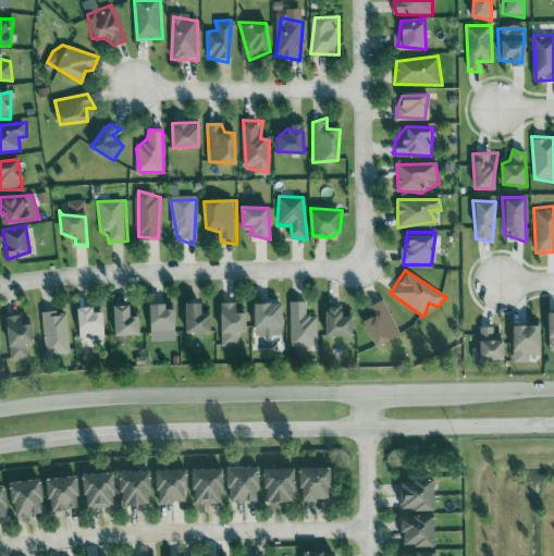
[(150,301),(165,300),(164,310),(172,308),(173,341),(152,341),(150,301)]
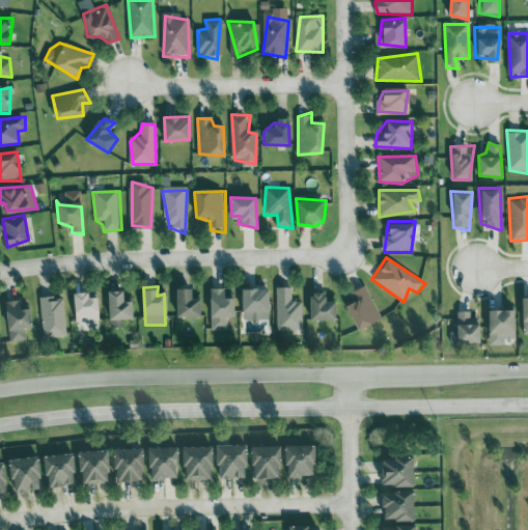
[(175,287),(191,286),(189,299),(198,298),(197,316),(177,314),(175,287)]
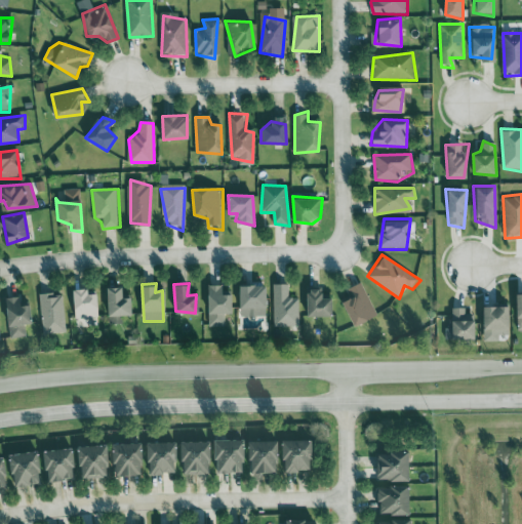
[(208,283),(224,284),(224,293),(229,294),(233,315),(224,313),(227,326),(208,324),(208,283)]
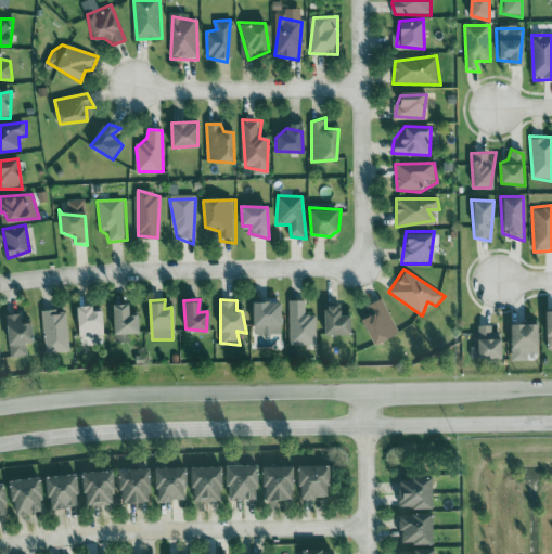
[(252,299),(279,299),(282,326),(255,327),(252,299)]
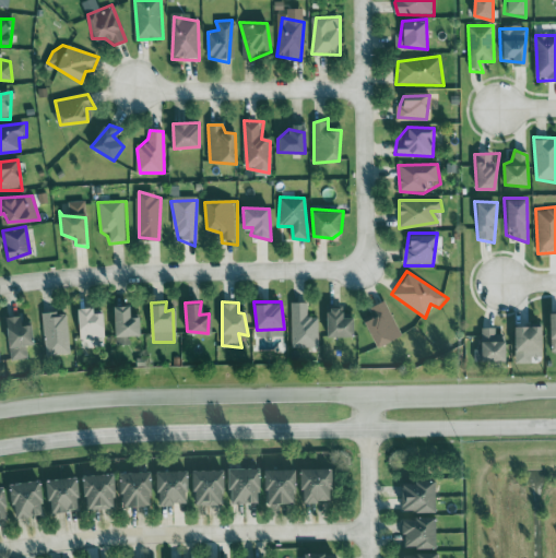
[(371,306),(391,301),(402,336),(379,345),(363,319),(371,306)]
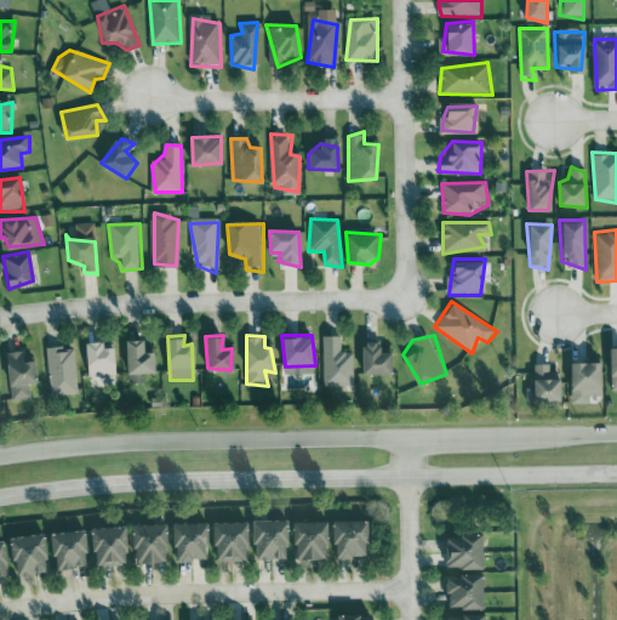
[(324,336),(342,336),(344,352),(355,348),(355,387),(325,386),(324,336)]
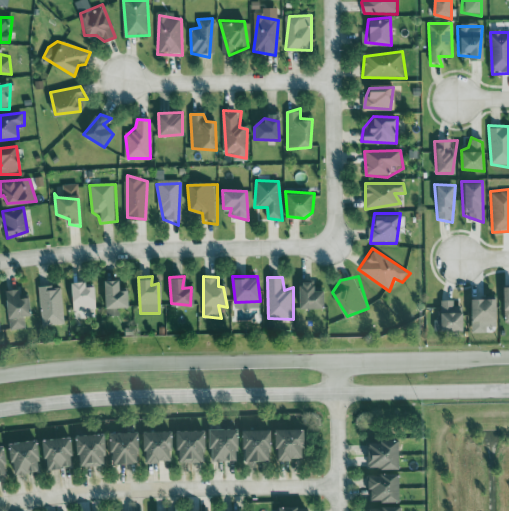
[(103,279),(119,279),(119,289),(129,291),(129,308),(103,307),(103,279)]
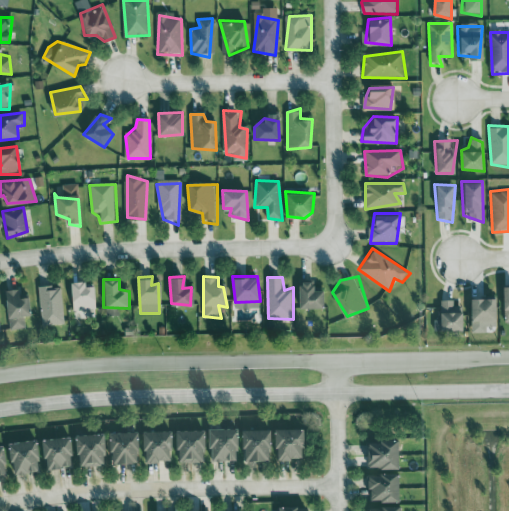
[(300,279),(315,279),(315,291),(323,292),(322,308),(300,308),(300,279)]
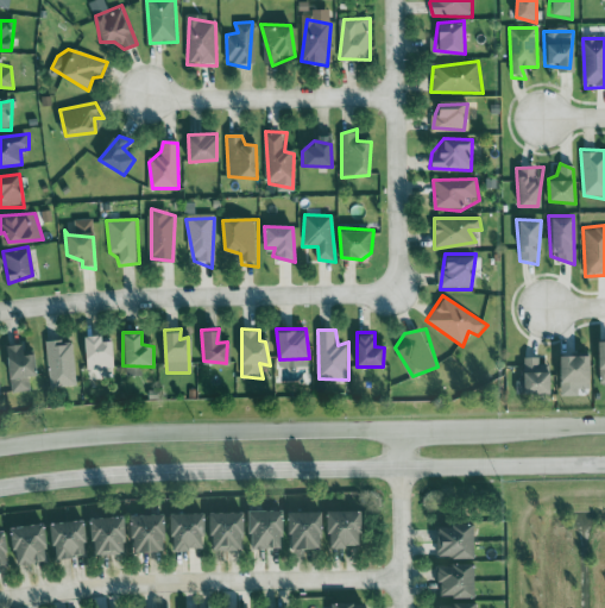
[(83,334),(104,333),(102,342),(108,342),(113,368),(88,368),(83,334)]
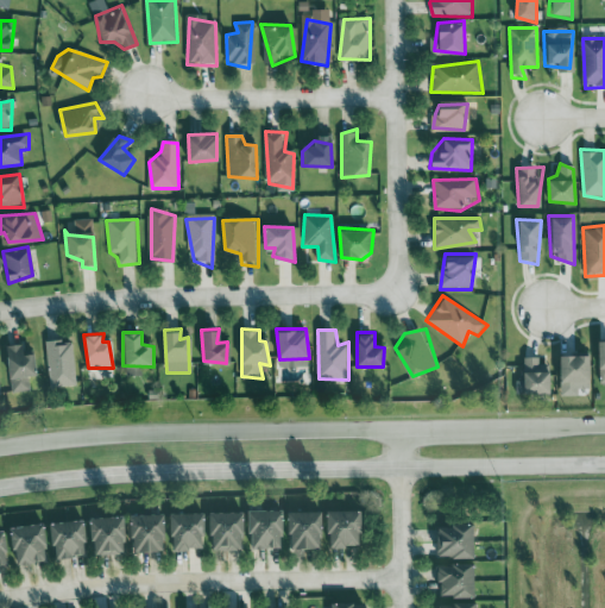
[(46,338),(71,339),(77,386),(54,384),(46,338)]
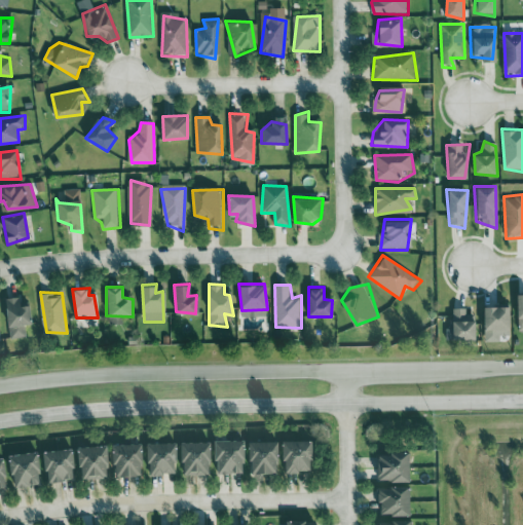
[(5,296),(21,294),(30,323),(24,337),(10,339),(5,296)]
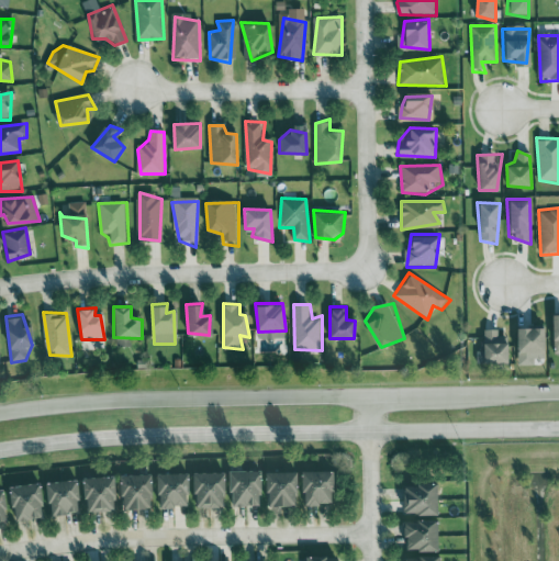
[(515,328),(546,329),(544,355),(517,352),(515,328)]
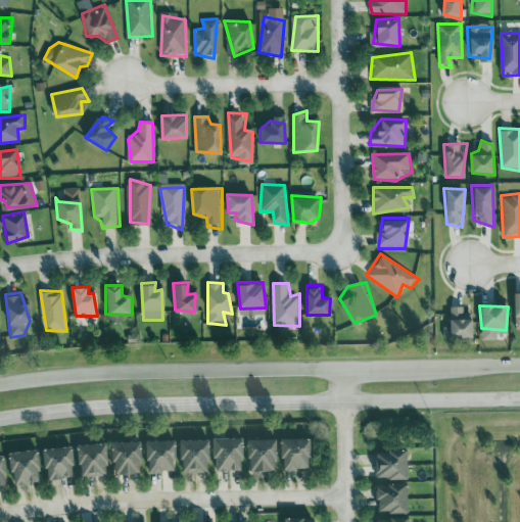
[(451,310),(472,314),(471,342),(450,336),(451,310)]
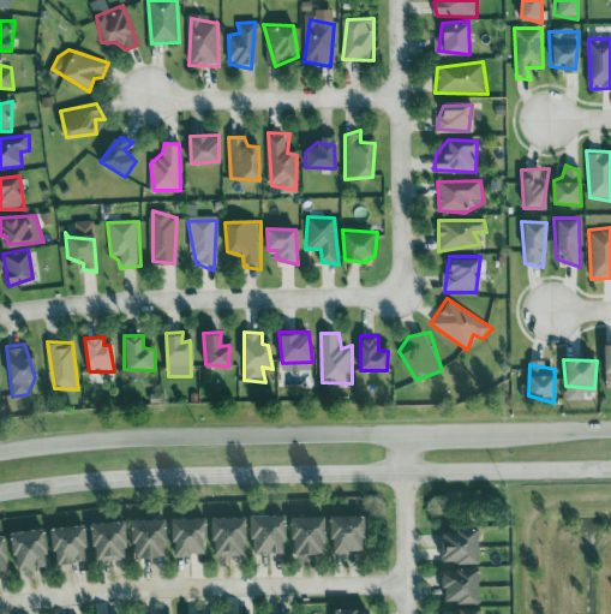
[(210,514),(244,516),(244,555),(213,548),(203,517),(210,514)]
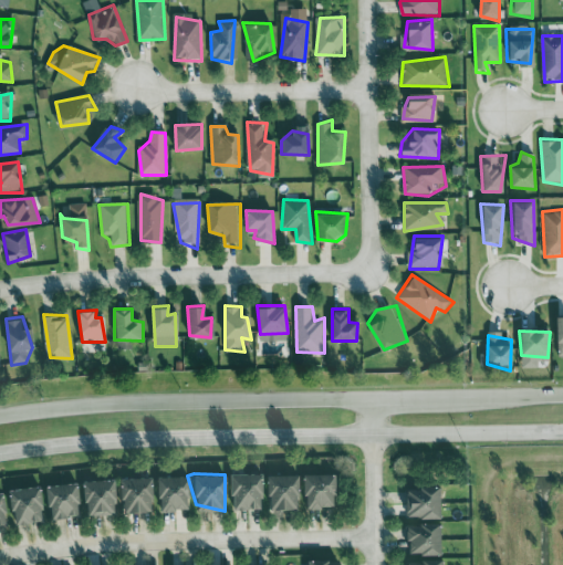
[(233,474),(263,473),(261,508),(236,508),(233,474)]
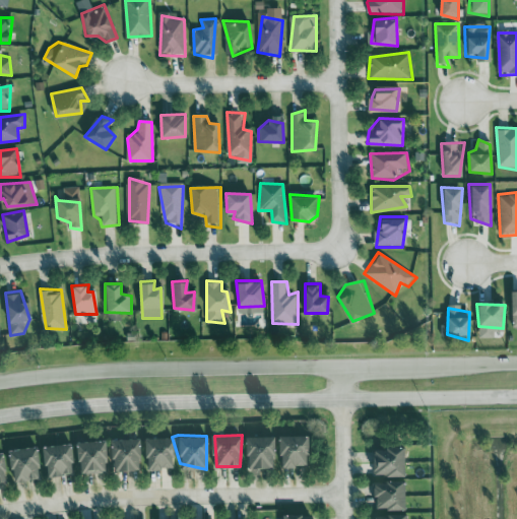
[(280,437),(309,435),(304,464),(288,467),(280,437)]
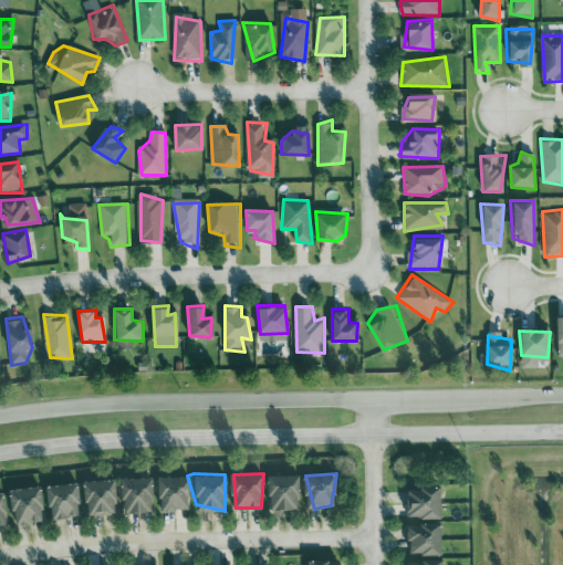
[(159,474),(187,475),(190,509),(160,510),(159,474)]
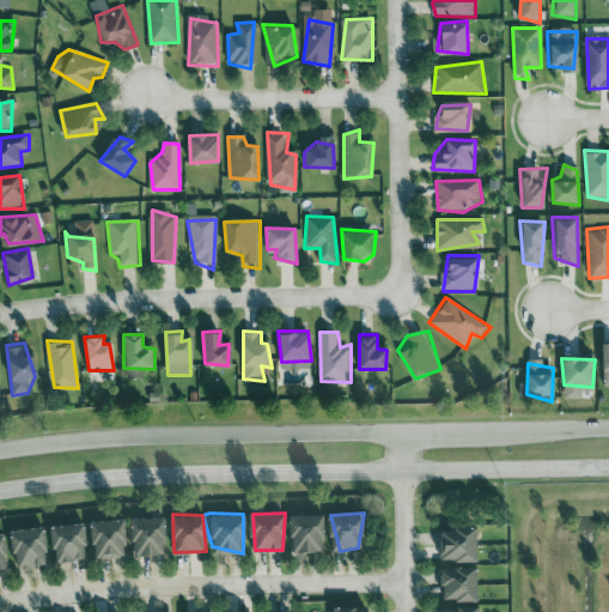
[(290,515),(322,514),(317,553),(287,550),(290,515)]
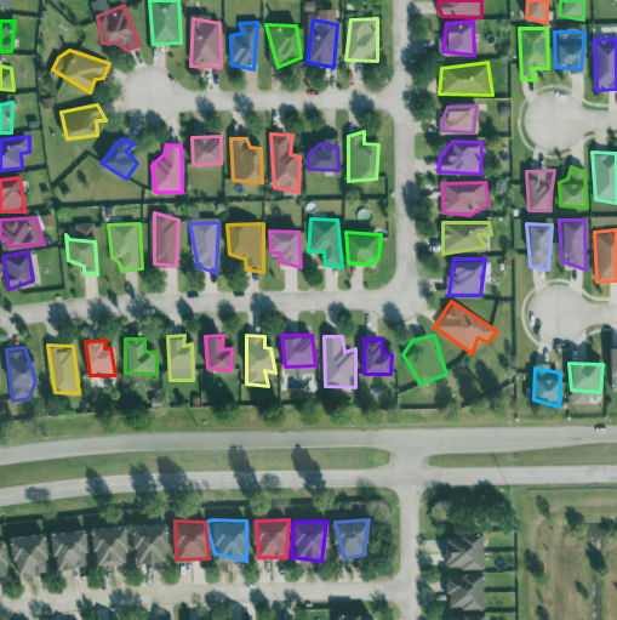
[(135,528),(167,525),(165,566),(133,563),(135,528)]
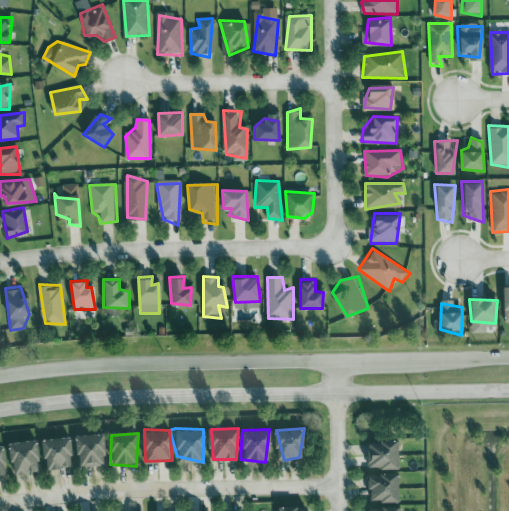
[(44,438),(73,436),(71,465),(45,469),(44,438)]
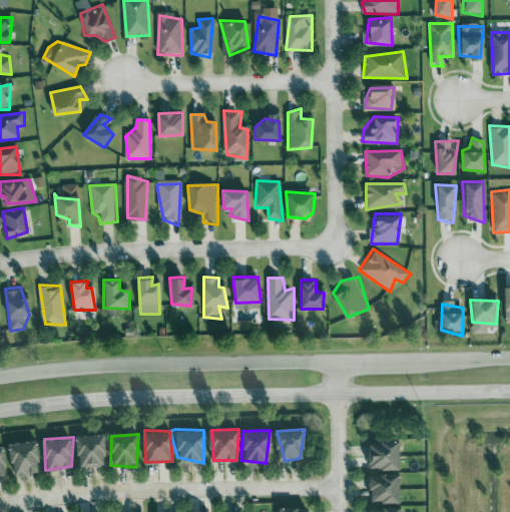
[(78,438),(105,437),(105,466),(78,466),(78,438)]
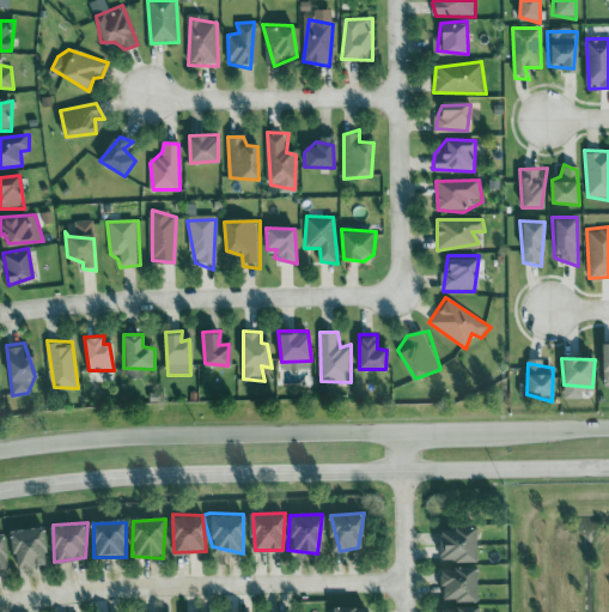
[(11,531),(46,527),(46,565),(16,565),(11,531)]
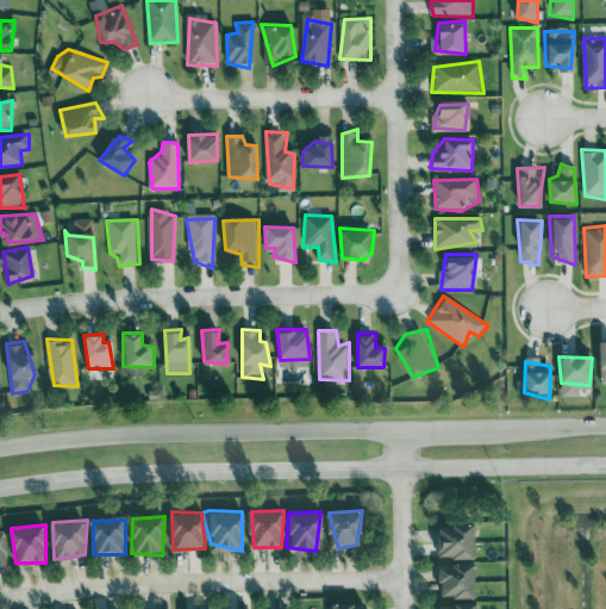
[(481,559),(481,528),(443,528),(444,560),(481,559)]
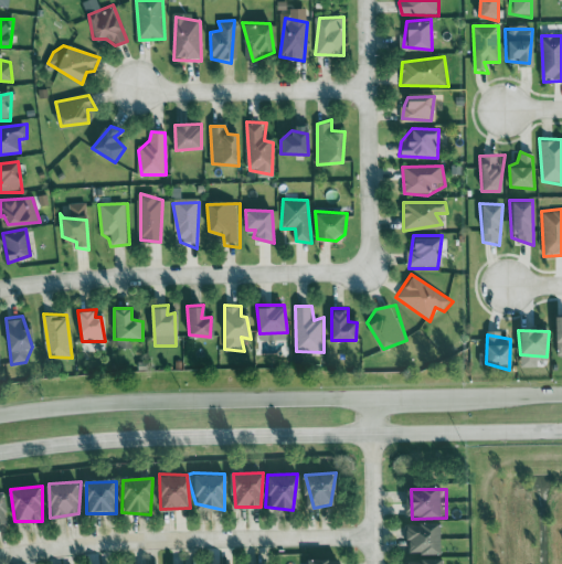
[(0,528),(14,527),(8,493),(0,495),(0,528)]
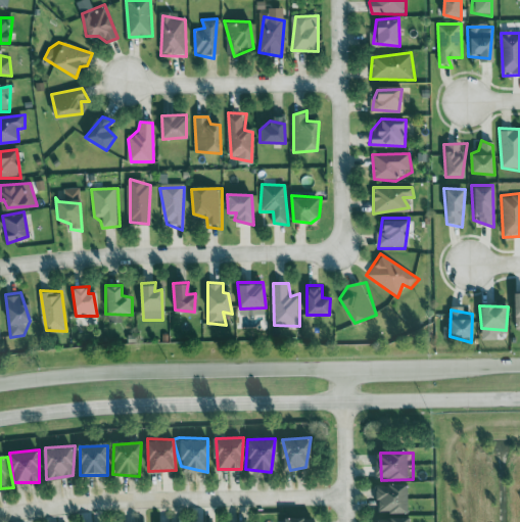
[(382,514),(413,514),(413,486),(382,486),(382,514)]
